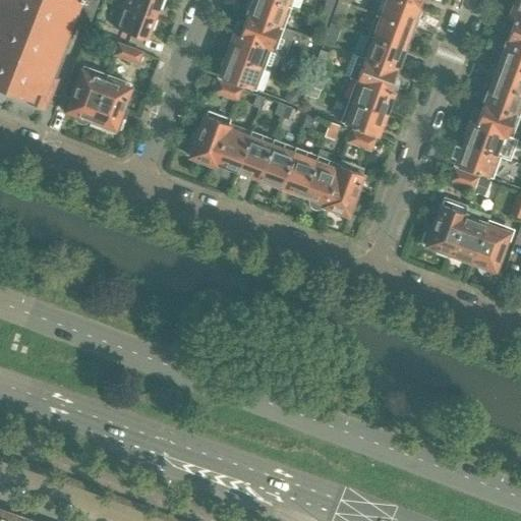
[(91,19),(98,0),(0,0),(0,90),(11,95),(13,92),(29,98),(26,101),(44,108),(55,77),(79,15),(91,19)]
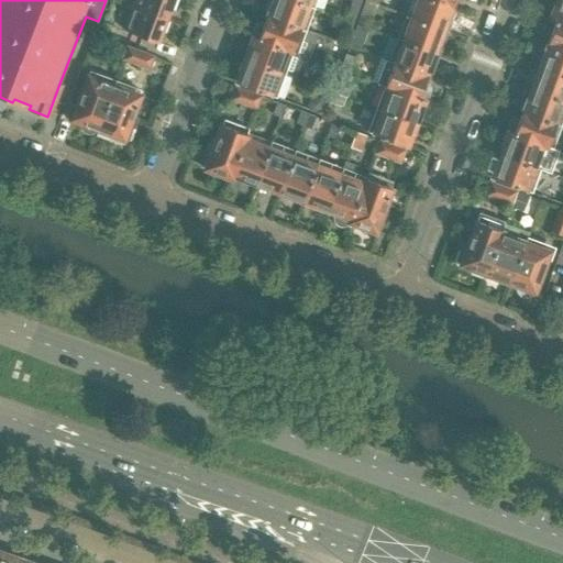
[(133,0),(131,7),(166,20),(173,0),(133,0)]
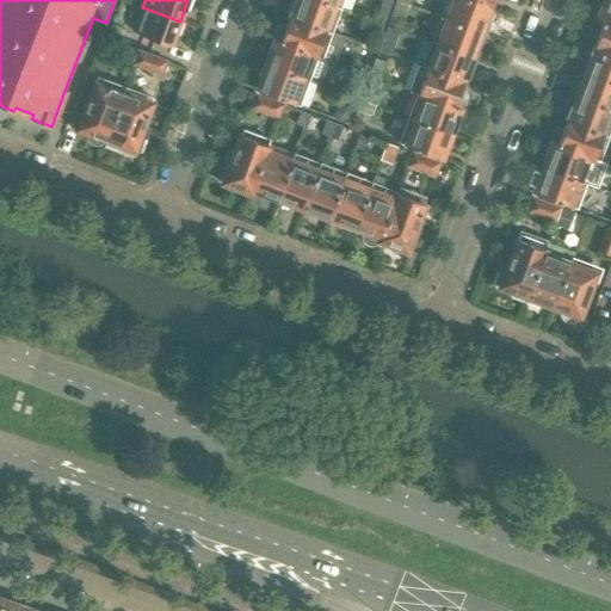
[(290,14),(289,18),(329,32),(338,8),(315,0),(295,0),(295,1),(290,1),(287,12),(290,14)]
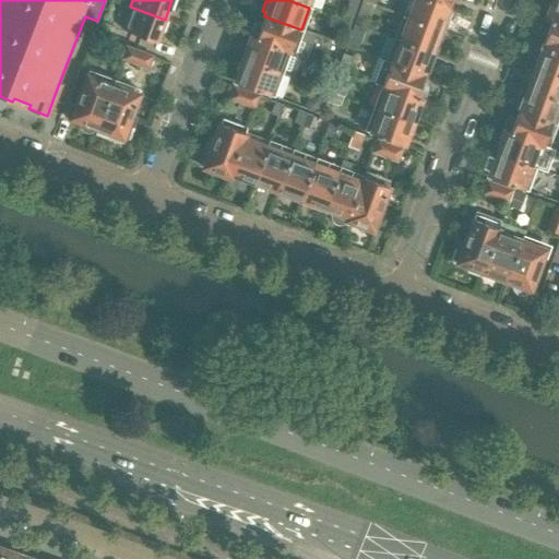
[(355,0),(348,0),(342,20),(351,23),(358,1),(355,0)]
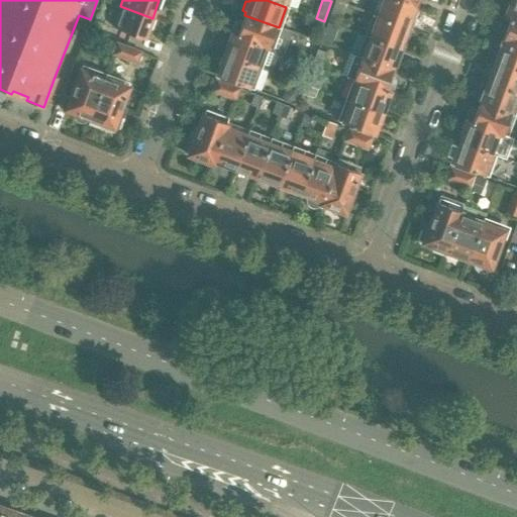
[(395,0),(379,0),(373,15),(407,28),(410,20),(414,19),(417,12),(414,9),(415,7),(395,0)]
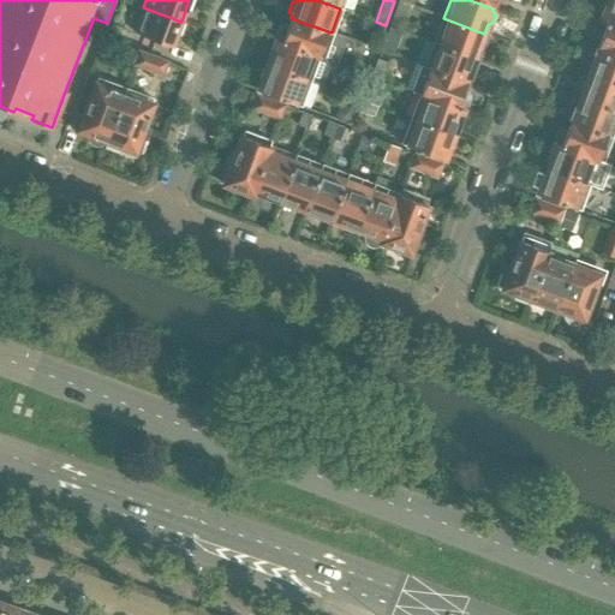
[(602,22),(604,22),(614,25),(614,0),(609,0),(608,5),(604,6),(601,15),(603,18),(602,22)]
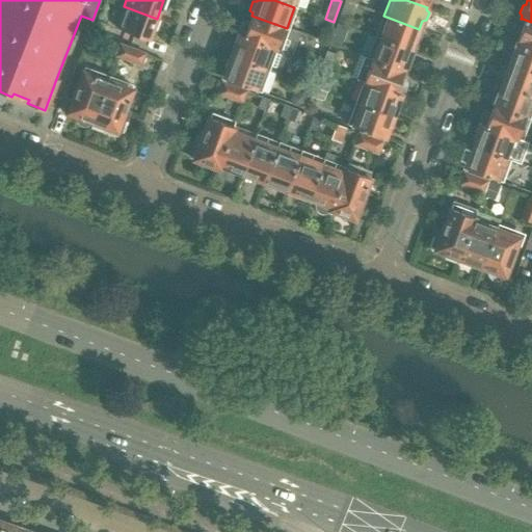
[(355,5),(345,1),(338,23),(348,27),(355,5)]
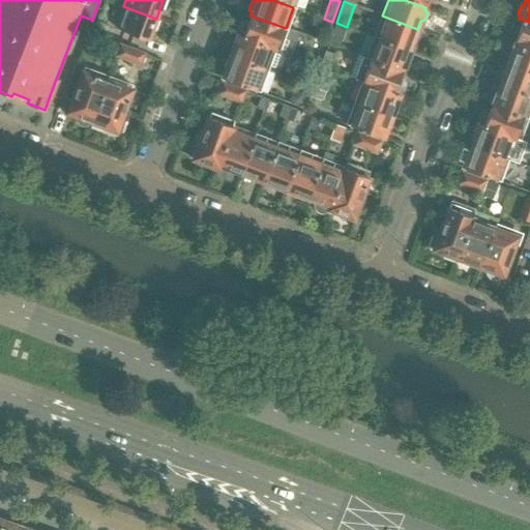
[(156,19),(123,6),(116,28),(148,40),(156,19)]
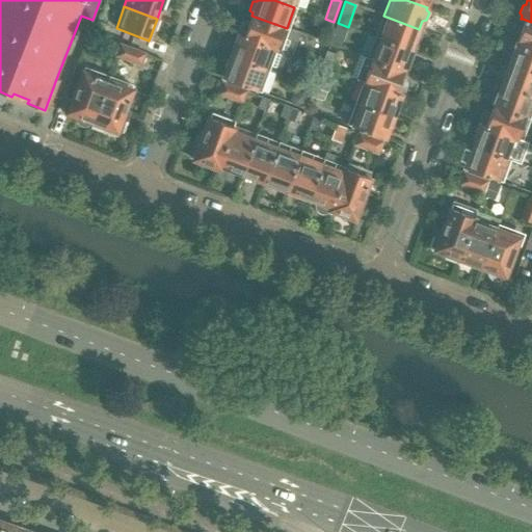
[(239,25),(236,35),(274,49),(286,53),(292,55),(299,33),(287,28),(251,16),(248,23),(246,22),(245,22),(244,22),(242,22),(241,23),(240,24),(239,25)]
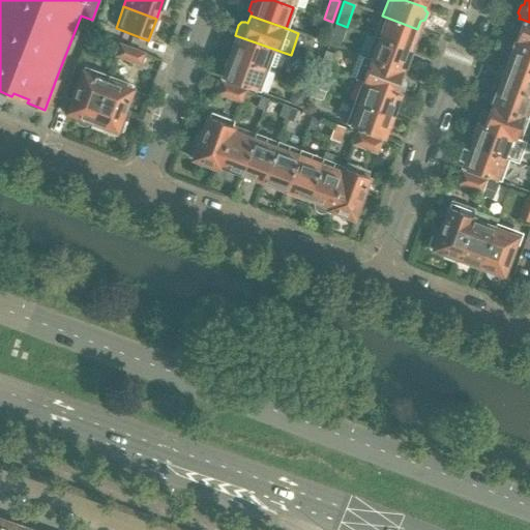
[(382,16),(375,37),(409,50),(410,48),(414,47),(417,38),(415,36),(417,29),(382,16)]
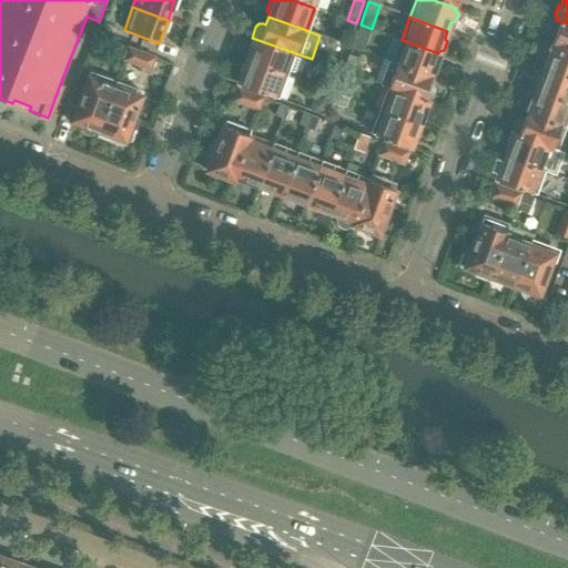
[(356,23),(347,20),(344,19),(341,27),(353,31),(356,23)]
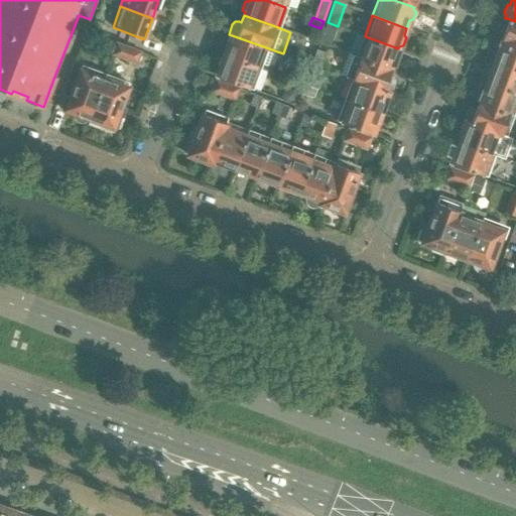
[(504,31),(501,40),(515,45),(515,21),(507,18),(507,20),(506,19),(504,19),(503,20),(502,20),(501,21),(500,22),(499,24),(499,25),(499,26),(499,28),(500,29),(501,30),(502,31),(504,31)]
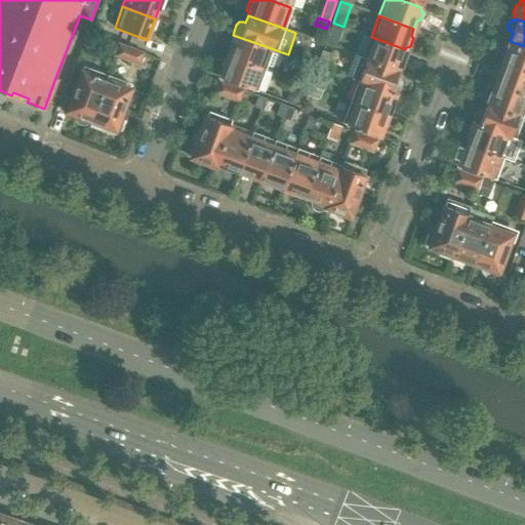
[(92,29),(102,32),(105,24),(96,21),(92,29)]
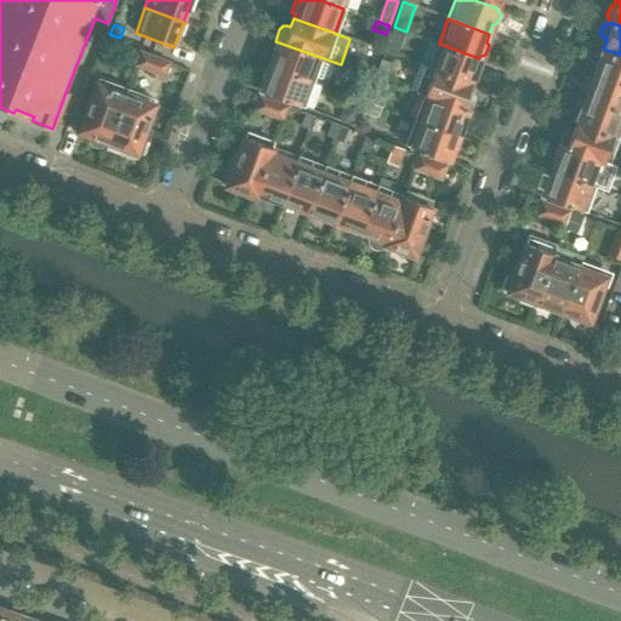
[(385,49),(386,49),(397,52),(402,39),(389,35),(385,49)]
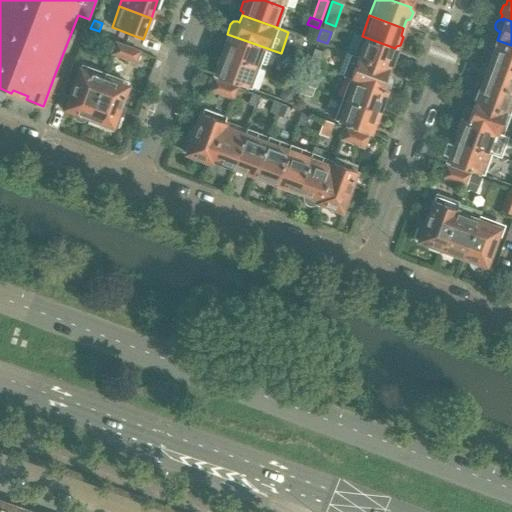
[(264,47),(227,34),(223,44),(225,47),(223,55),(257,67),(268,71),(275,51),(264,47)]
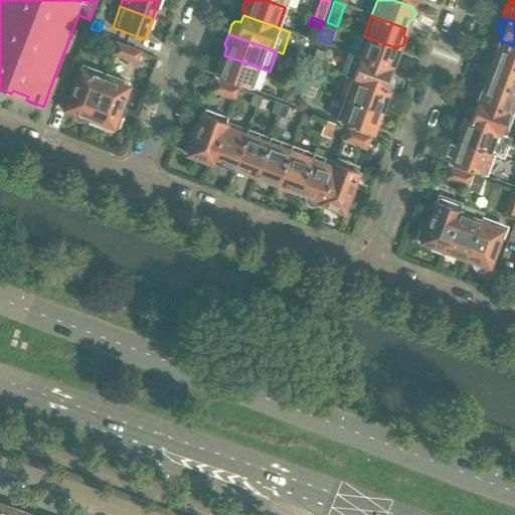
[(364,36),(357,55),(390,68),(391,67),(394,66),(397,58),(395,55),(397,48),(364,36)]
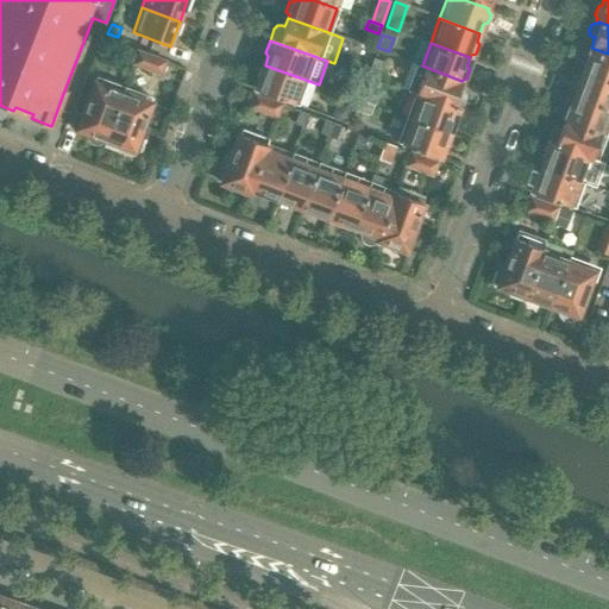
[(586,62),(582,73),(608,82),(608,54),(591,48),(591,49),(586,49),(583,58),(586,62)]
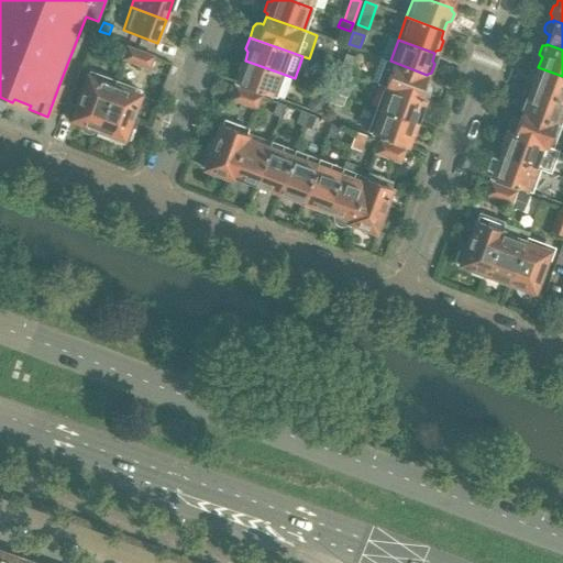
[(122,59),(147,69),(153,57),(128,47),(122,59)]
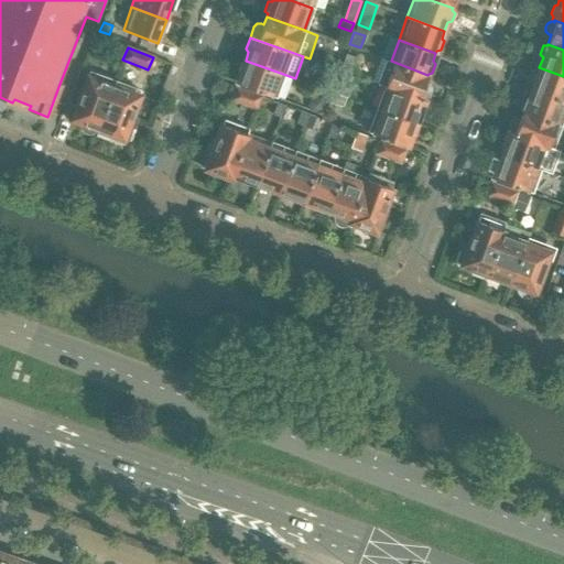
[(346,55),(340,69),(351,74),(357,60),(346,55)]
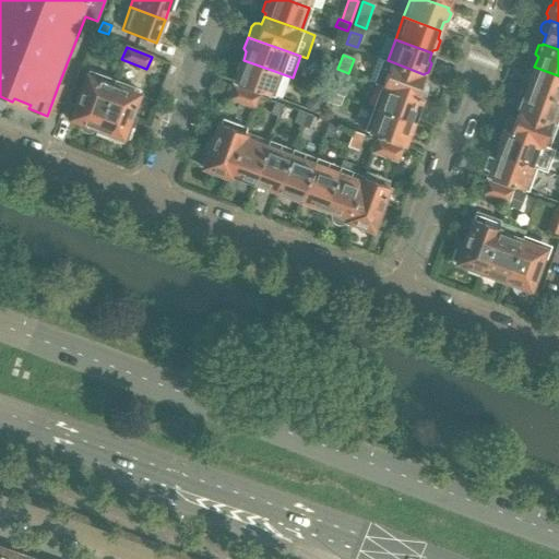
[(369,81),(382,85),(417,98),(417,96),(419,97),(420,97),(423,96),(424,96),(425,95),(426,94),(426,92),(426,91),(426,88),(426,87),(425,86),(424,85),(423,84),(420,83),(424,74),(388,60),(378,57),(369,81)]
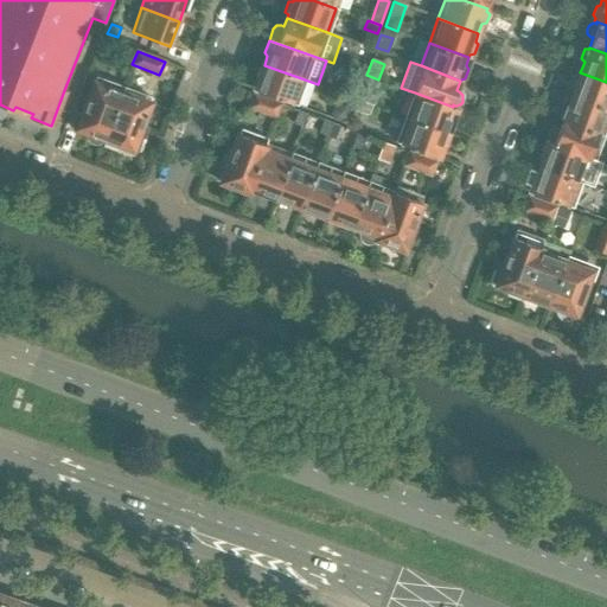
[(305,80),(264,65),(263,66),(260,68),(256,77),(259,81),(255,90),(295,104),(305,80)]
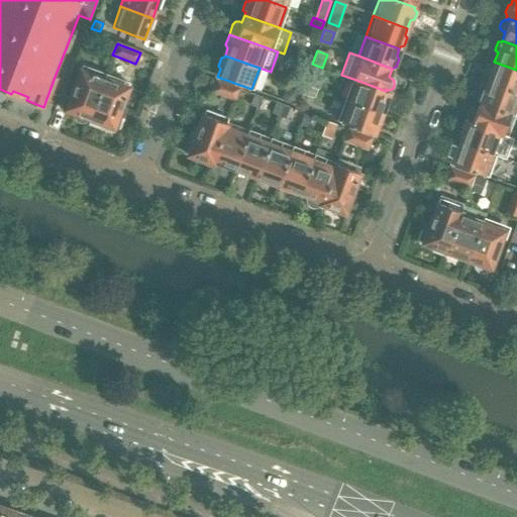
[(86,121),(87,121),(103,79),(80,71),(82,65),(74,62),(61,94),(70,97),(65,109),(75,113),(74,114),(74,116),(75,117),(75,119),(76,120),(77,121),(78,122),(80,122),(81,122),(83,122),(84,122),(86,121)]
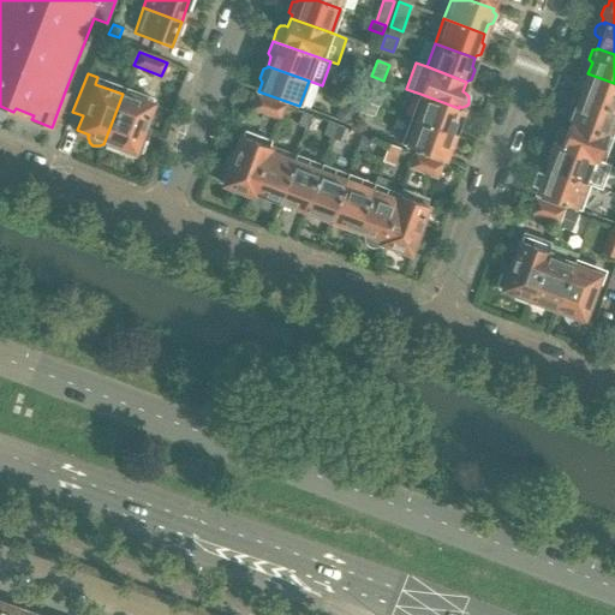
[(583,88),(579,97),(614,109),(614,83),(587,73),(584,75),(580,84),(583,88)]
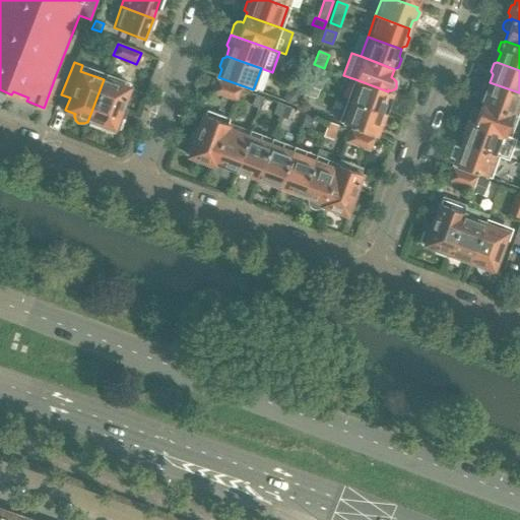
[(288,79),(303,84),(304,84),(307,76),(291,70),(288,79)]
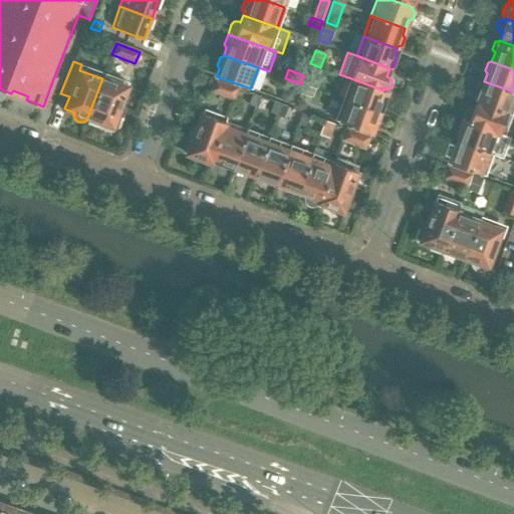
[(306,74),(301,88),(314,93),(318,80),(317,80),(318,79),(306,74)]
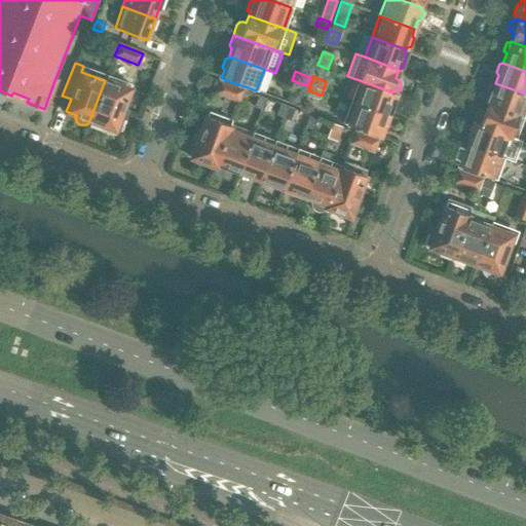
[(105,80),(88,123),(102,128),(105,125),(118,130),(126,110),(122,109),(130,86),(120,82),(119,86),(105,80)]
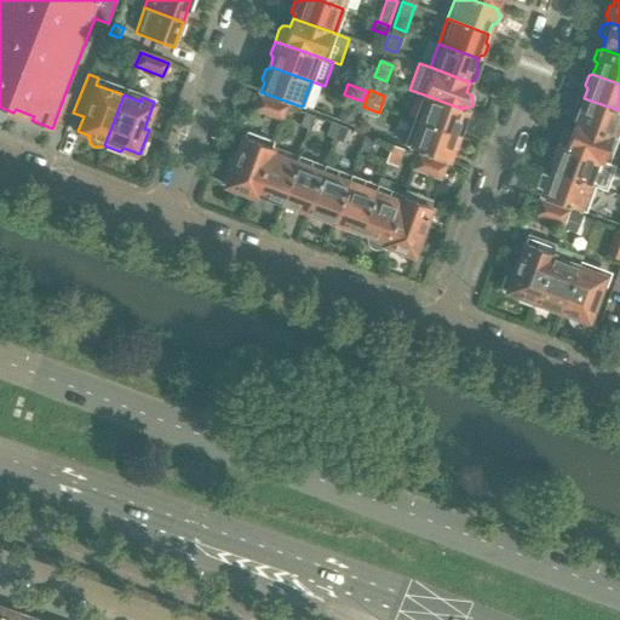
[(424,95),(415,119),(457,135),(459,126),(464,126),(468,116),(464,113),(465,109),(463,109),(424,95)]
